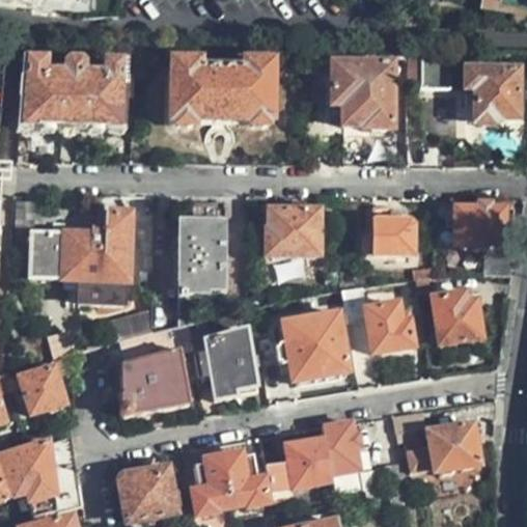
[(0,0),(0,9),(14,11),(15,15),(27,16),(80,22),(82,0),(0,0)]
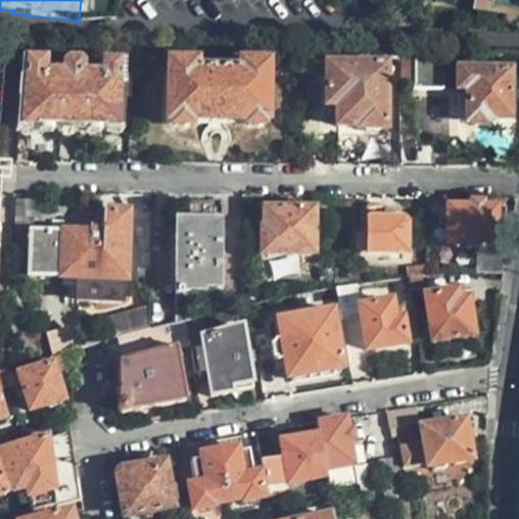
[(472,0),(471,8),(518,14),(518,0),(472,0)]
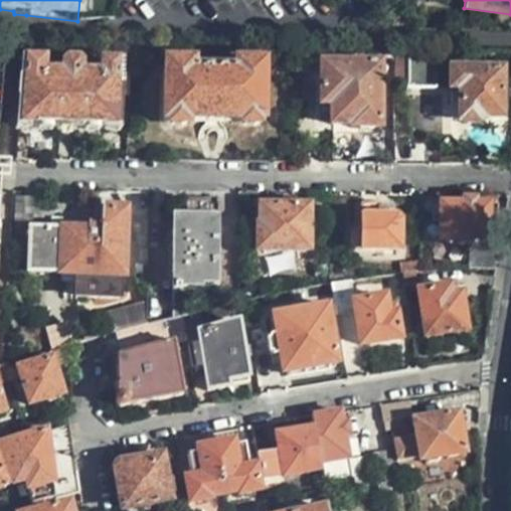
[(332,51),(293,50),(294,66),(294,72),(310,72),(310,105),(322,105),(322,123),(340,123),(340,127),(369,127),(368,61),(365,61),(333,62),(332,51)]
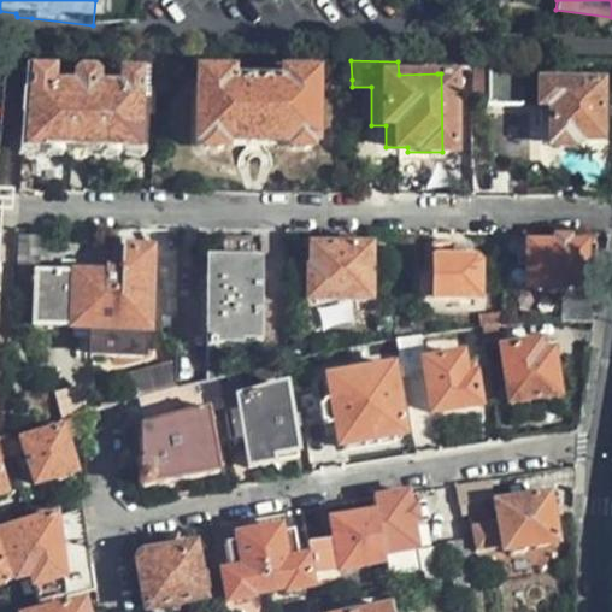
[(437,62),(428,62),(398,62),(399,75),(437,74),(437,62)]
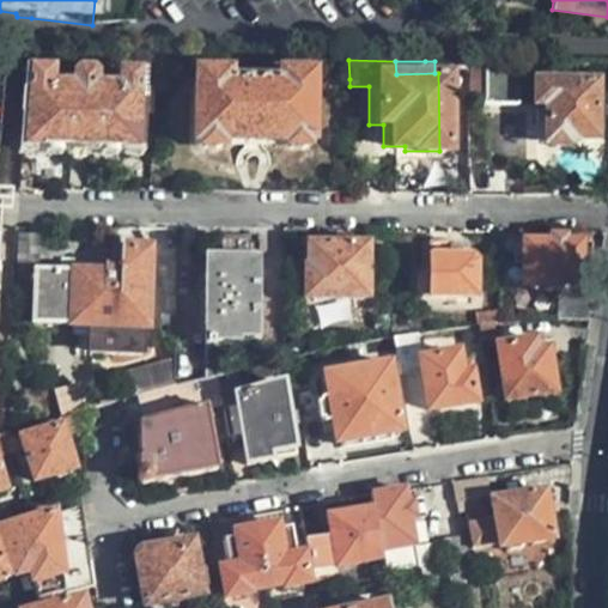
[(512,105),(511,66),(482,67),(484,107),(512,105)]
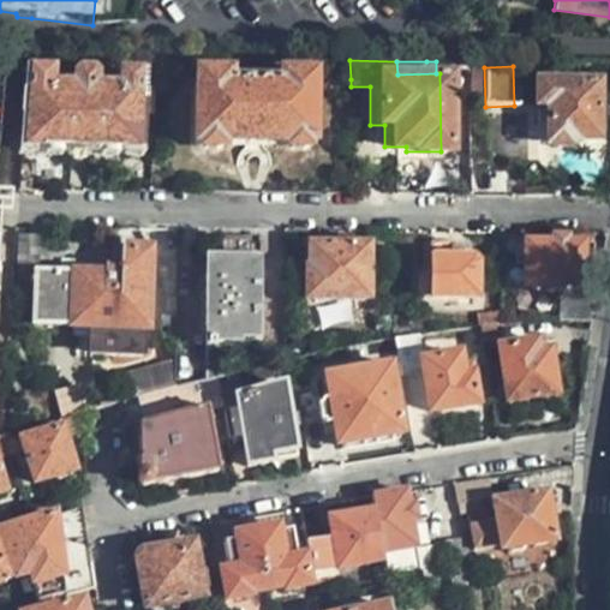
[(25,67),(23,147),(136,150),(139,71),(115,70),(115,83),(97,83),(97,76),(90,70),(73,70),(67,77),(67,83),(51,82),(51,70),(25,67)]
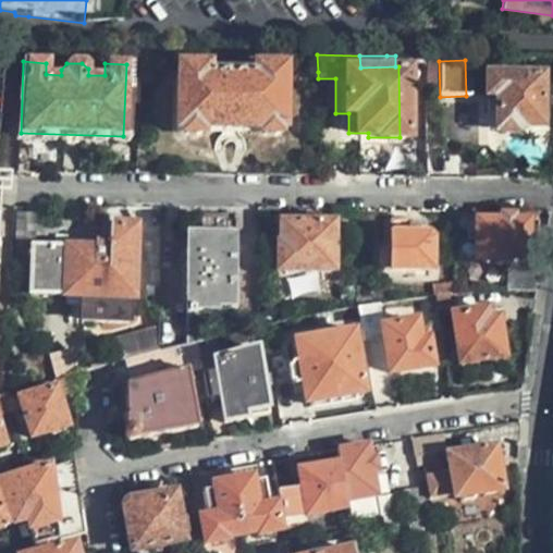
[(283,130),(283,65),(250,65),(250,72),(234,73),(207,72),(207,65),(176,65),(175,73),(174,127),(218,128),(283,130)]
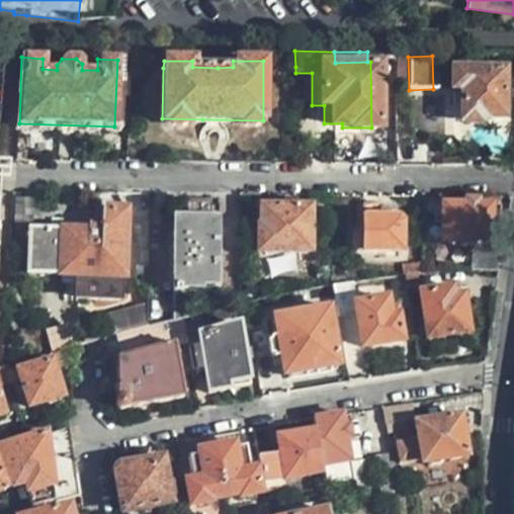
[(501,114),(501,66),(449,68),(450,83),(458,84),(458,114),(501,114)]
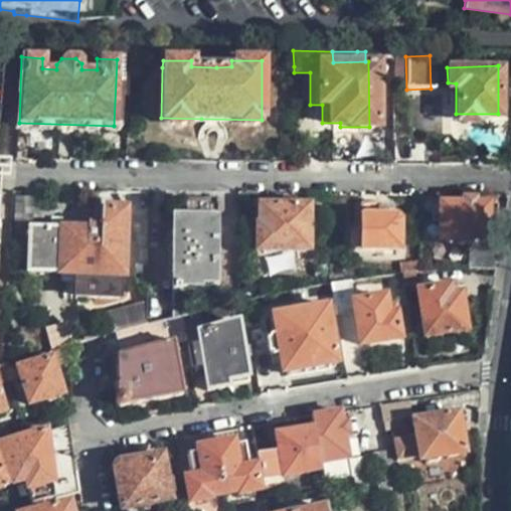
[(30,215),(32,193),(17,192),(15,214),(30,215)]
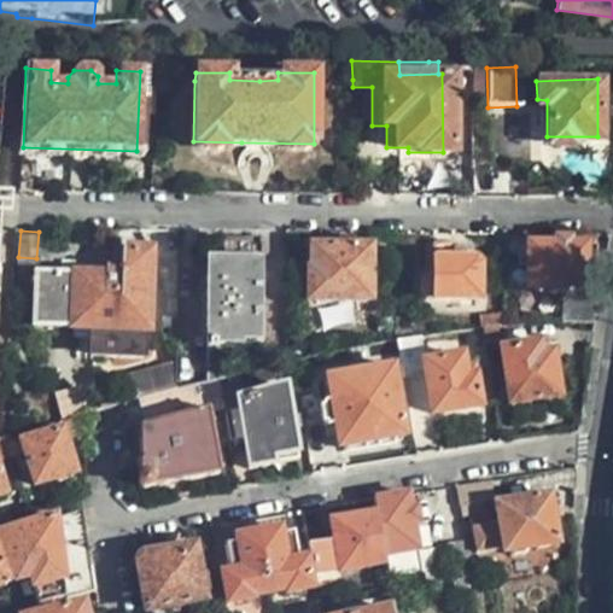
[(147,321),(152,235),(121,233),(122,251),(103,249),(103,252),(62,250),(60,264),(35,264),(33,317),(91,320),(89,351),(141,352),(142,321),(147,321)]
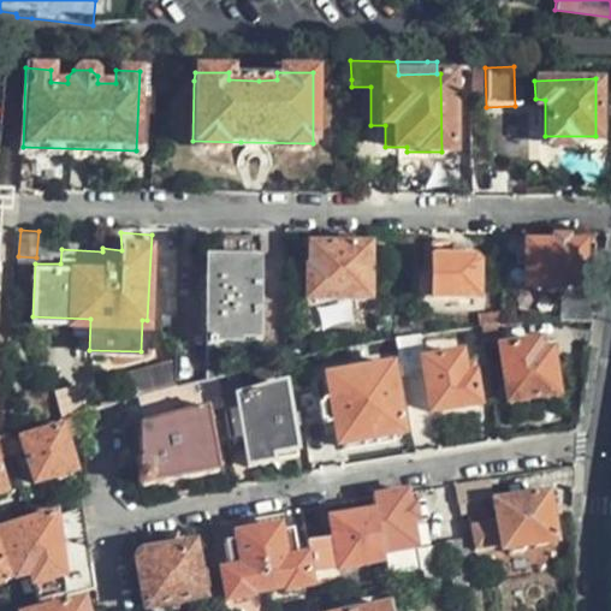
[(472,292),(473,243),(457,242),(456,236),(433,236),(432,267),(427,267),(420,271),(419,285),(426,291),(472,292)]
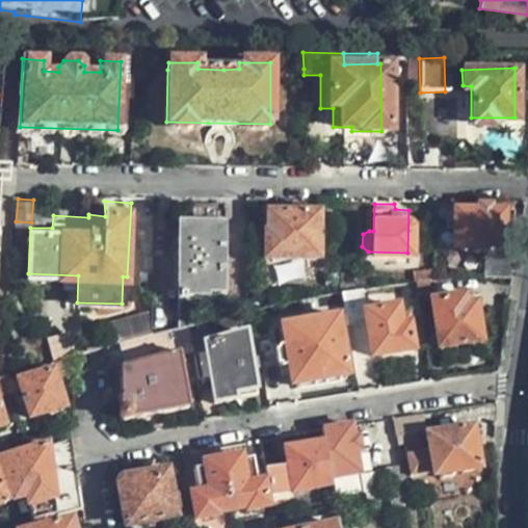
[(318,253),(319,207),(267,205),(266,226),(264,228),(264,253),(318,253)]
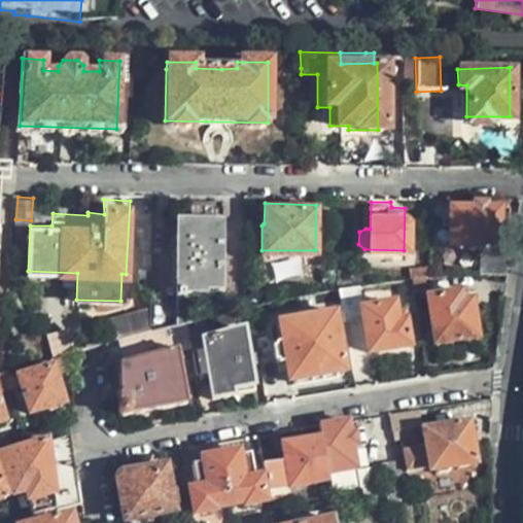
[(496,222),(495,207),(446,206),(446,239),(495,240),(496,222)]
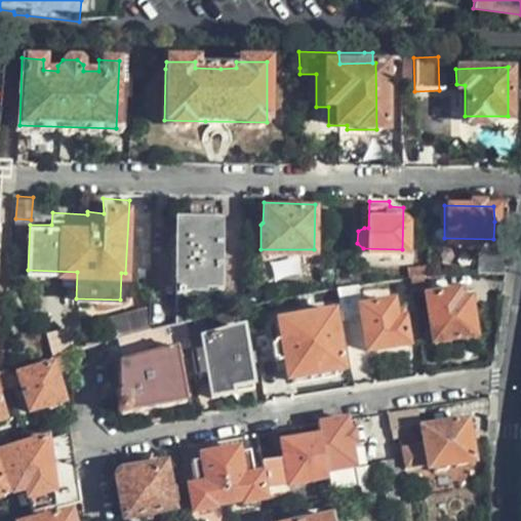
[(502,207),(493,206),(494,222),(503,221),(502,207)]
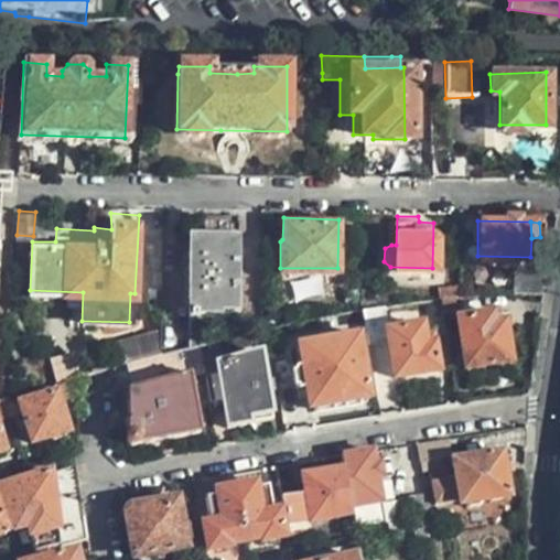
[(233,305),(234,234),(193,233),(191,302),(191,316),(198,316),(197,312),(216,312),(215,307),(233,305)]
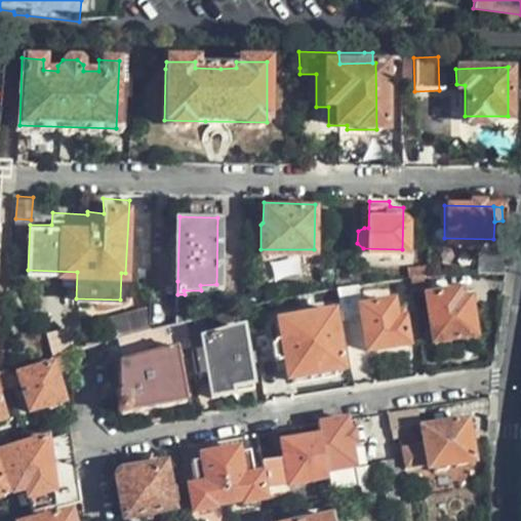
[(473,264),(504,271),(507,253),(475,248),(473,264)]
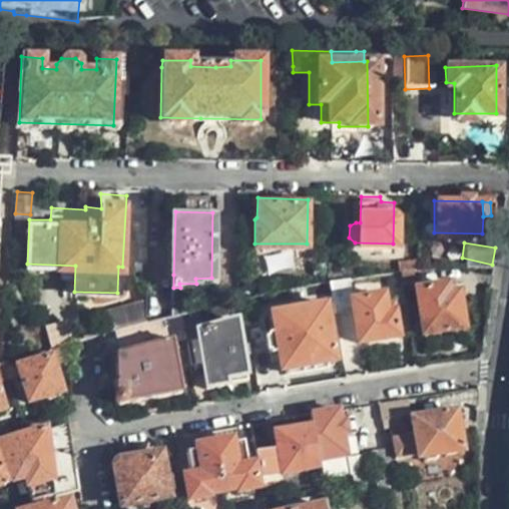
[(352,272),(329,277),(331,285),(335,308),(358,304),(366,342),(400,336),(393,293),(358,299),(352,272)]
